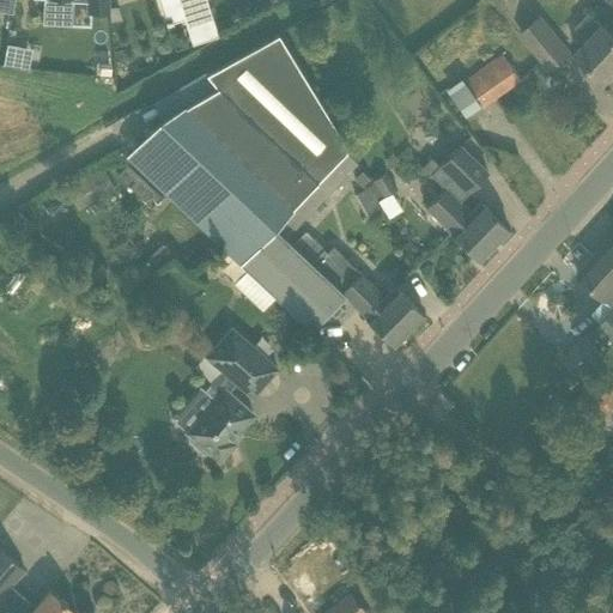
[(0,0),(0,11),(12,13),(14,0),(0,0)]
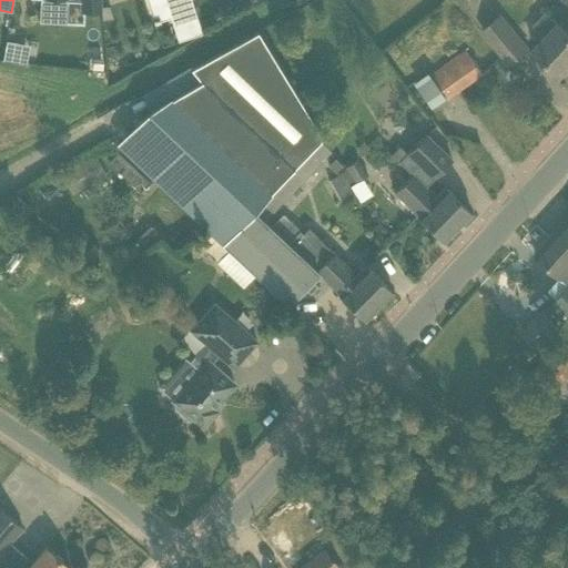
[(40,0),(40,3),(67,4),(67,2),(78,2),(79,13),(100,11),(100,7),(99,0),(40,0)]
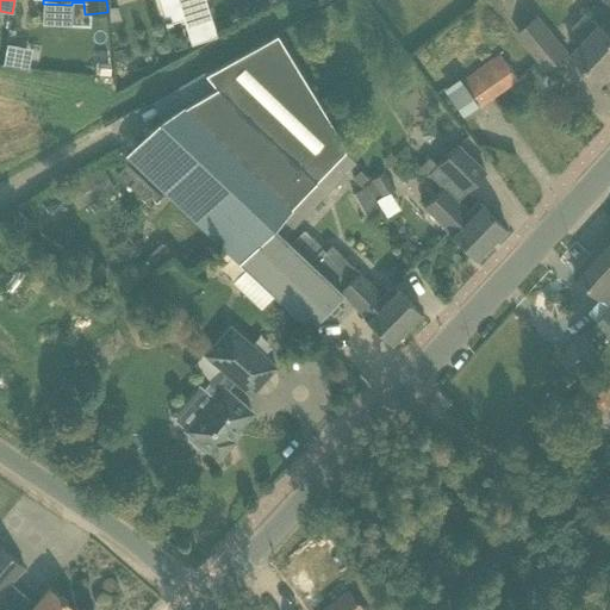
[(175,0),(182,19),(185,27),(211,19),(204,0),(175,0)]
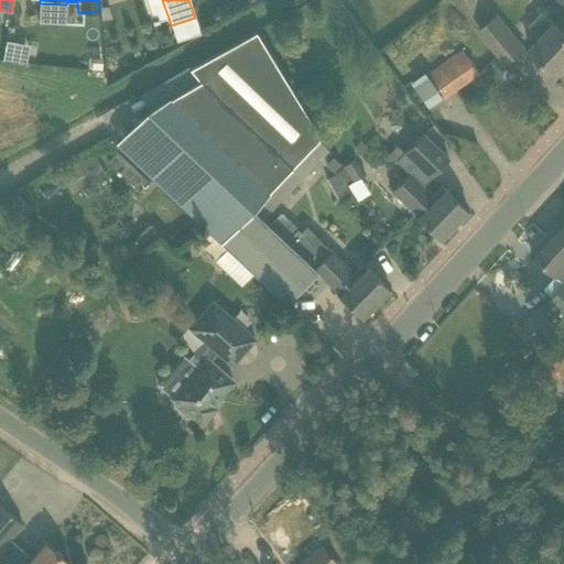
[(108,7),(99,7),(99,11),(100,20),(111,19),(108,7)]
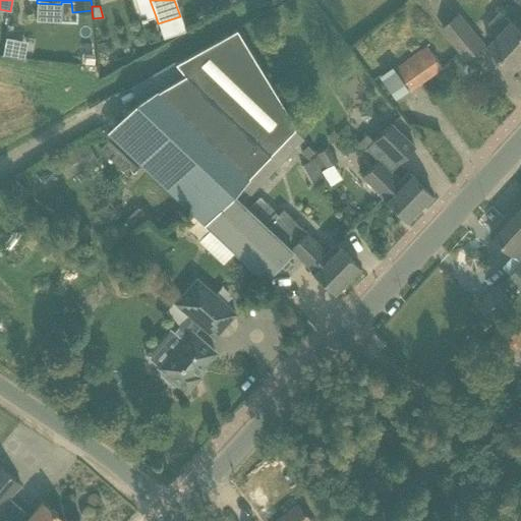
[(489,46),(499,54),(513,68),(520,59),(520,31),(500,10),(487,22),(500,35),(489,46)]
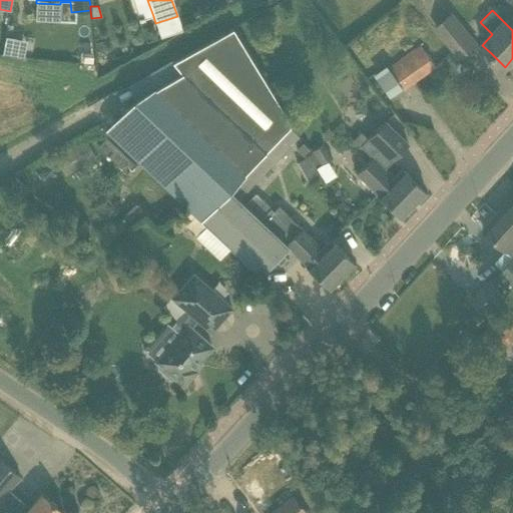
[(457,56),(473,43),(449,14),(433,27),(457,56)]
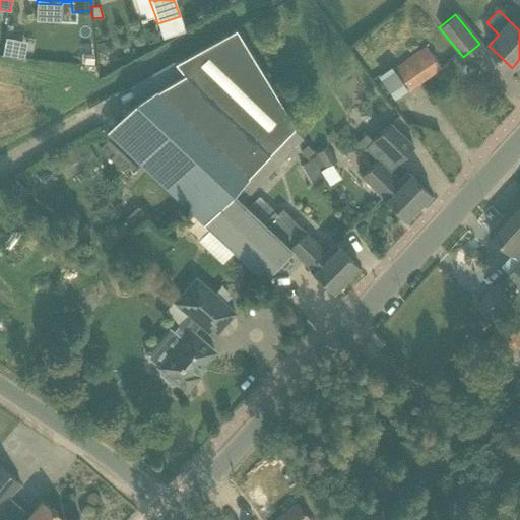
[(132,104),(105,131),(148,172),(177,199),(184,205),(208,229),(262,279),(263,278),(262,277),(276,262),(283,269),(289,262),(283,256),(288,250),(289,251),(290,250),(309,268),(309,269),(333,294),(359,267),(344,253),(333,242),(325,250),(306,231),(305,232),(282,209),(277,213),(259,196),(248,208),(243,203),(303,139),(291,128),(295,125),(236,28),(205,45),(175,62),(174,59),(127,86),(129,89),(136,101),(135,102),(132,104)]
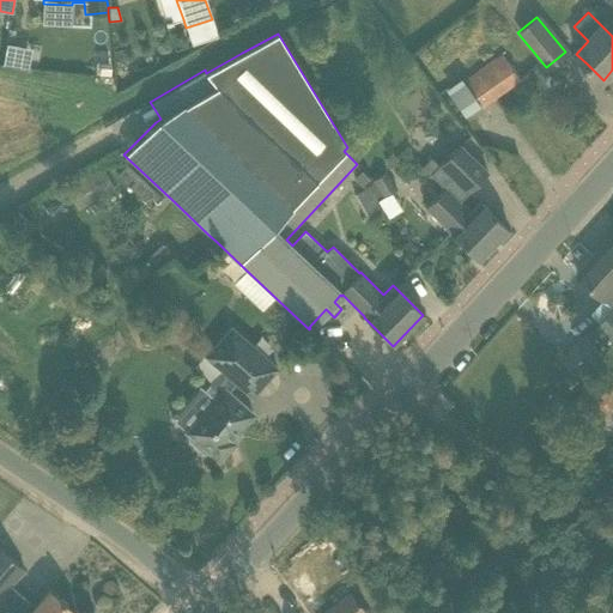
[(6,44),(4,64),(18,67),(22,47),(6,44)]
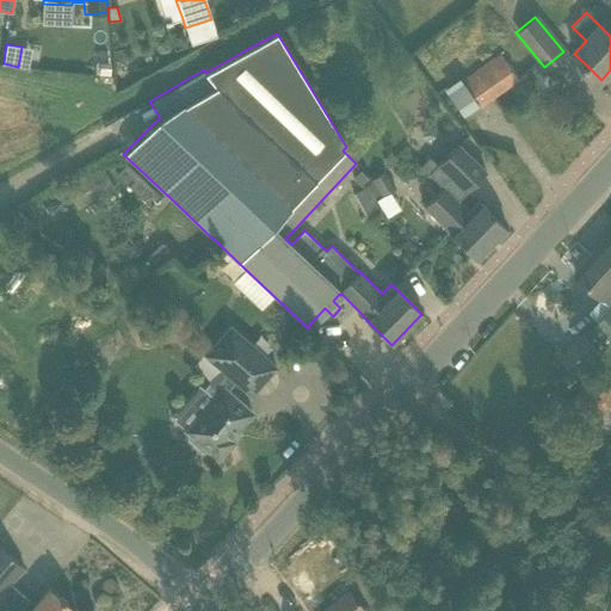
[(469,76),(463,81),(481,106),(519,79),(501,54),(469,76)]
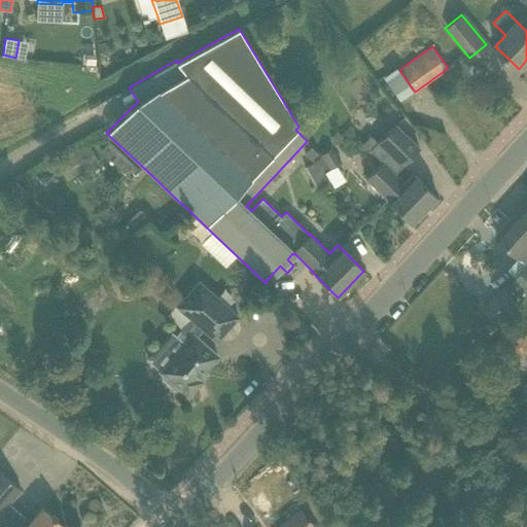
[(381,162),(364,179),(396,210),(411,224),(436,198),(412,173),(403,182),(394,173),(419,148),(403,134),(394,125),(370,150),(379,160),(381,162)]
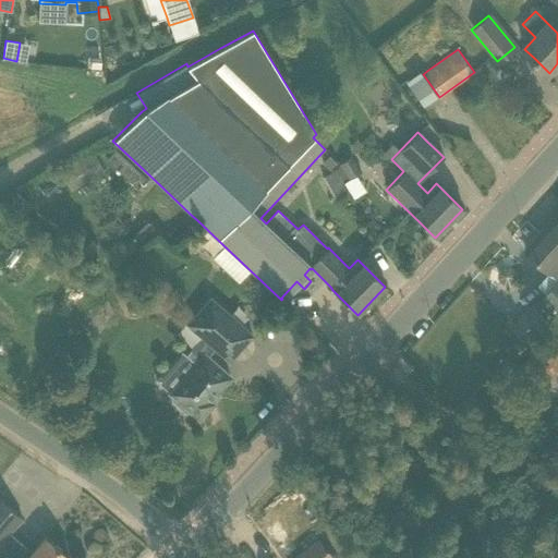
[(101,172),(91,155),(59,172),(70,191),(101,172)]
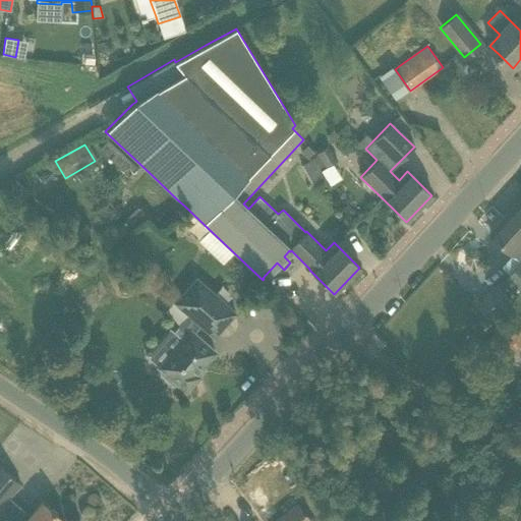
[(308,158),(313,151),(307,146),(301,152),(308,158)]
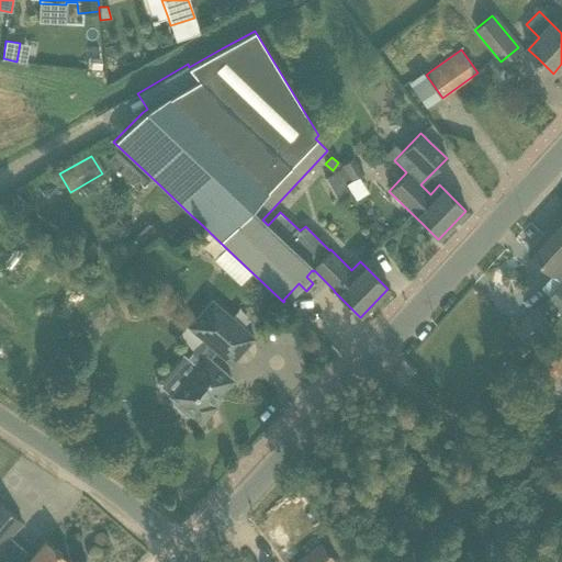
[(353,158),(340,167),(341,169),(349,181),(362,173),(353,158)]
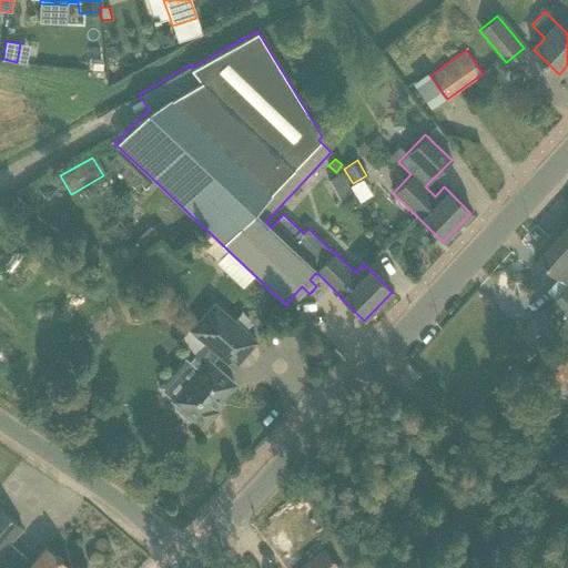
[(340,173),(327,180),(340,201),(351,194),(354,193),(350,185),(353,183),(345,171),(340,173)]
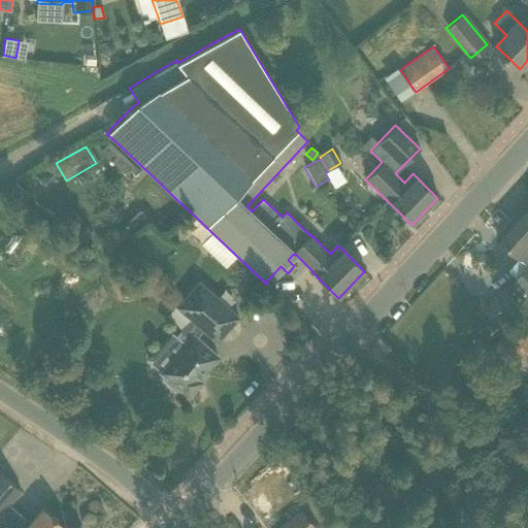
[(527,200),(509,222),(527,238),(527,200)]
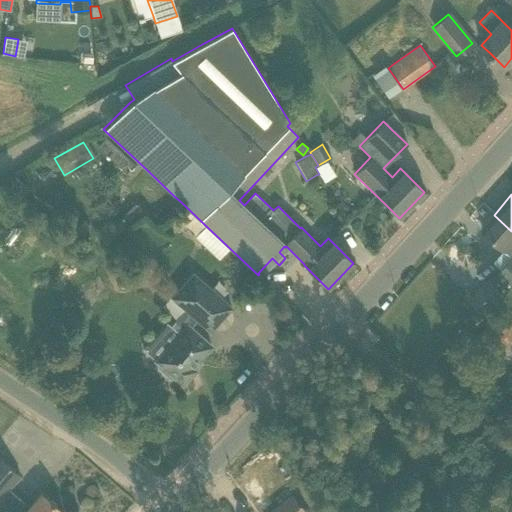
[(511,231),(494,215),(481,228),(511,256),(511,259),(501,272),(511,281),(511,231)]
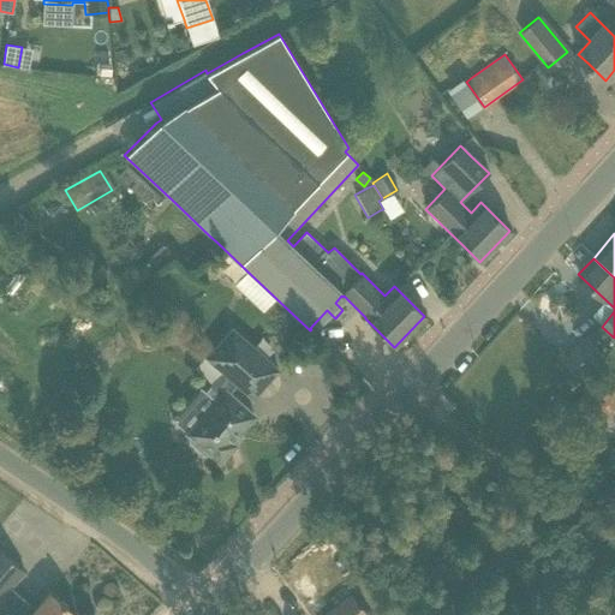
[(278,370),(260,353),(232,328),(206,358),(222,372),(204,392),(199,387),(171,421),(193,440),(190,443),(204,457),(208,453),(219,463),(234,445),(231,442),(254,416),(228,394),(237,384),(252,399),(278,370)]
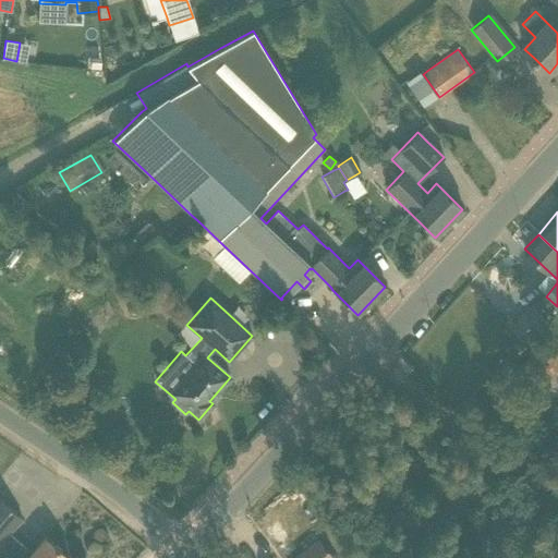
[(512,326),(529,343),(533,339),(538,334),(549,323),(534,305),(512,326)]
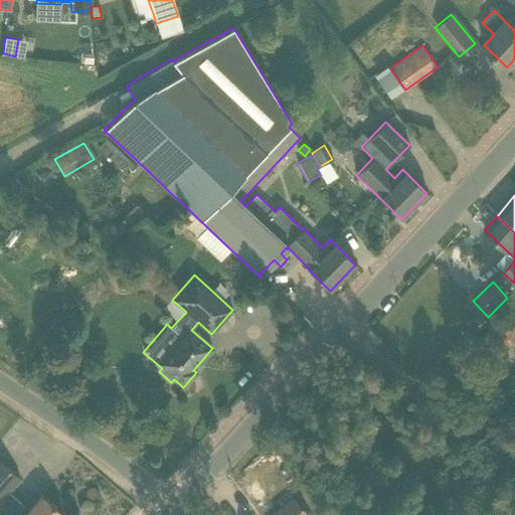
[(514,342),(514,325),(503,315),(499,320),(481,339),(500,357),(514,342)]
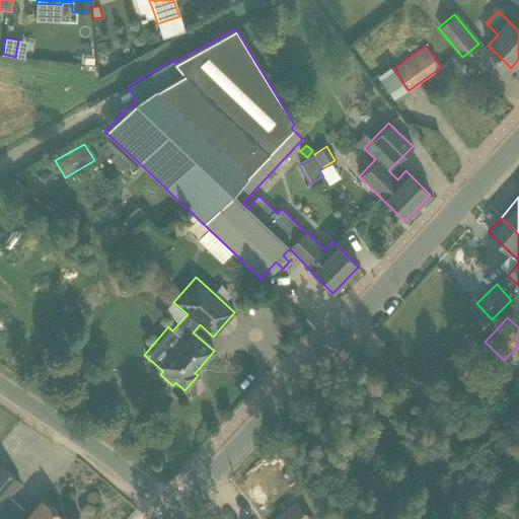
[(0,465),(0,518),(62,518),(41,500),(29,514),(8,496),(19,483),(0,465)]
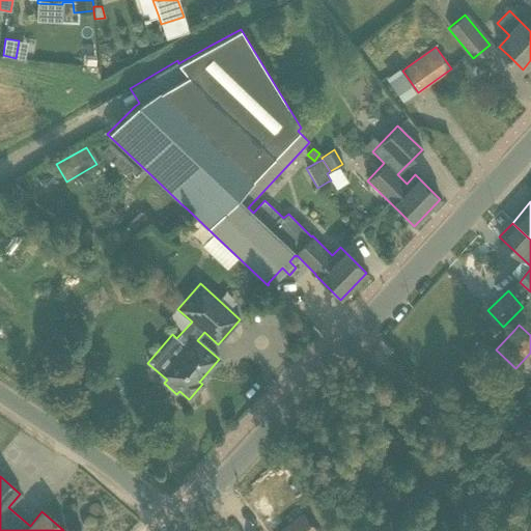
[(280,530),(315,530),(303,513),(280,530)]
